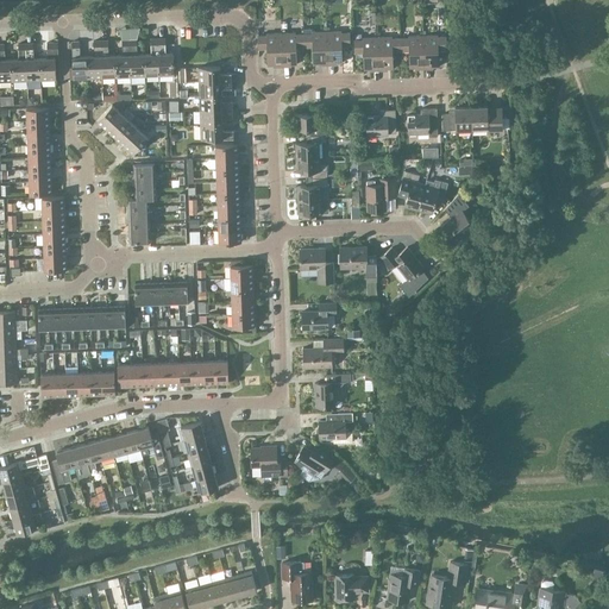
[(319,66),(327,64),(326,31),(312,32),(312,33),(303,33),(305,46),(313,46),(313,63),(319,63),(319,66)]
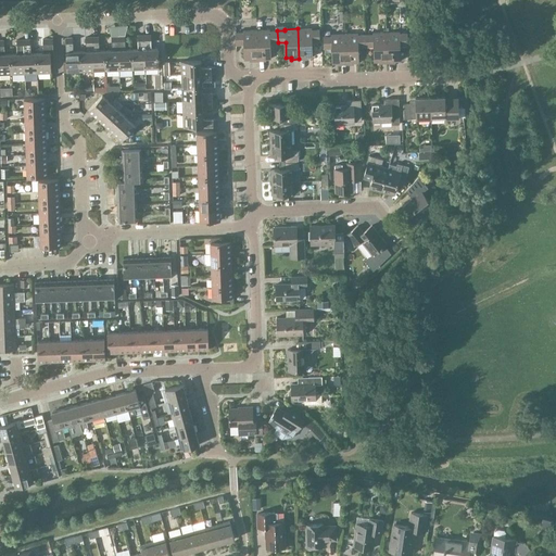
[(298,28),(299,59),(307,59),(307,58),(313,57),(312,41),(319,41),(319,29),(312,29),(312,28),(298,28)]
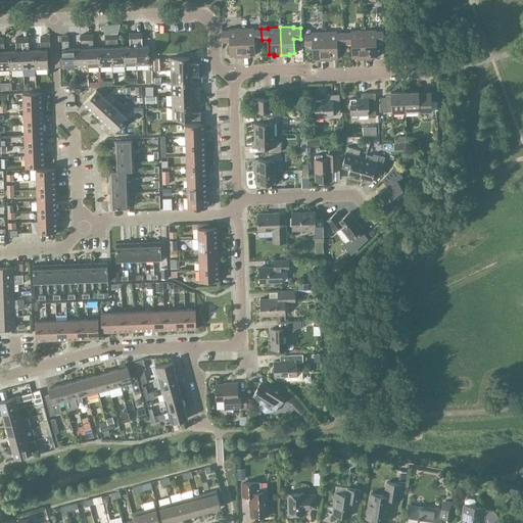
[(262,40),(260,29),(253,30),(253,28),(241,29),(242,57),(250,56),(249,55),(254,55),(254,40),(262,40)]
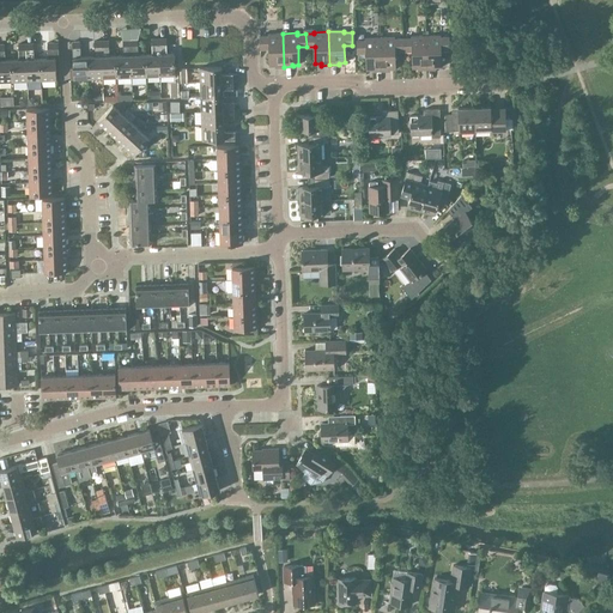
[(275,67),(284,67),(283,34),(268,34),(268,36),(260,36),(260,49),(268,48),(269,66),(274,65),(275,67)]
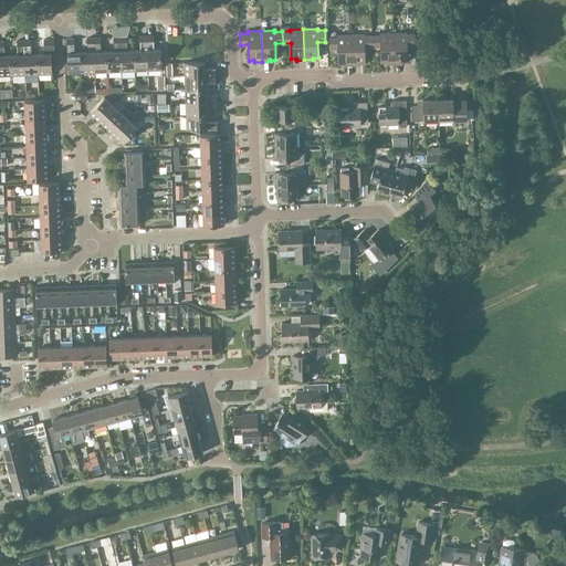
[(386,64),(394,64),(392,32),(379,33),(379,34),(371,35),(373,46),(380,46),(380,62),(386,62),(386,64)]
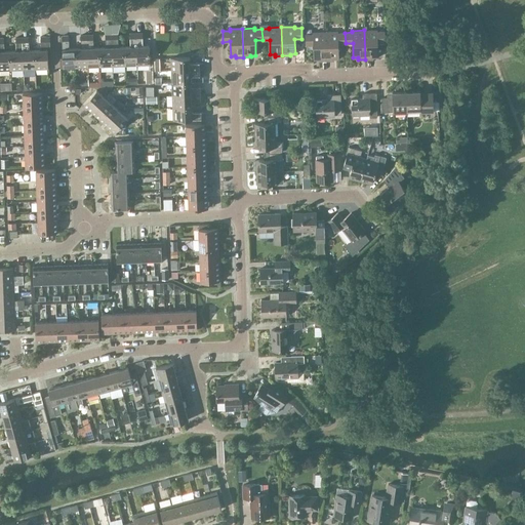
[(364,30),(365,59),(373,58),(373,57),(378,57),(377,42),(385,42),(385,31),(377,32),(377,30),(364,30)]
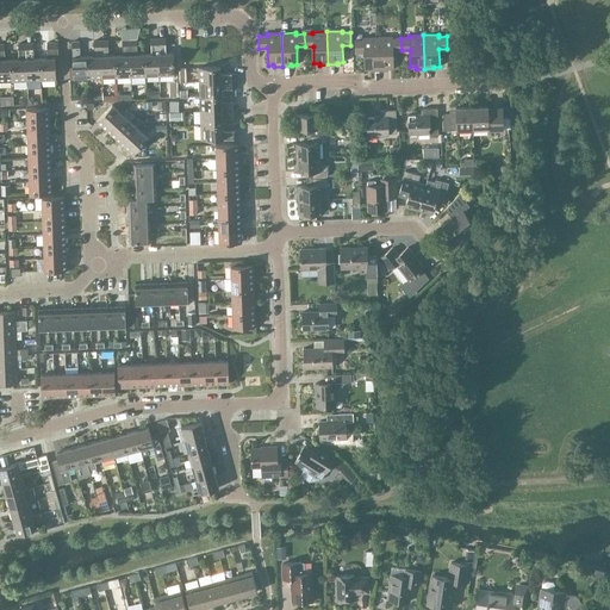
[(402,50),(400,38),(392,38),(392,36),(378,37),(379,70),(387,70),(387,68),(393,68),(393,51),(402,50)]
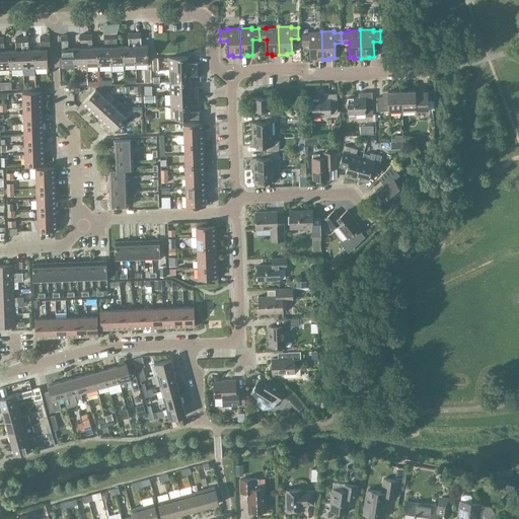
[(315,60),(322,60),(321,31),(309,31),(309,33),(301,33),(302,45),(309,45),(310,59),(314,59),(315,60)]
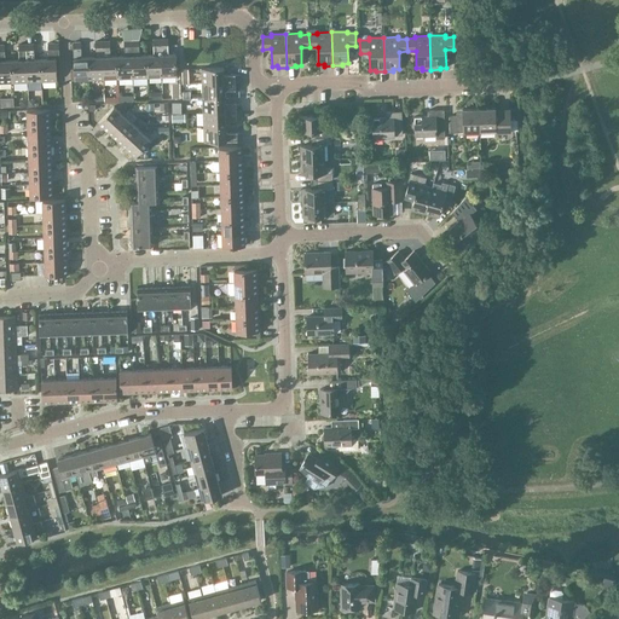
[(148,77),(162,76),(160,39),(152,39),(154,52),(152,55),(146,55),(148,77)]
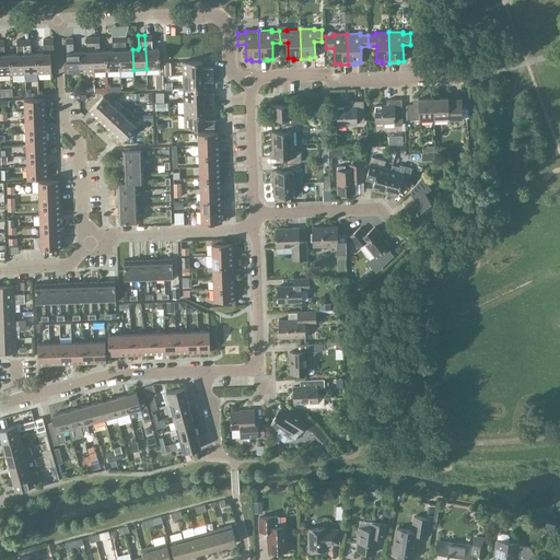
[(144,35),(147,69),(160,69),(159,48),(153,49),(152,47),(152,35),(144,35)]
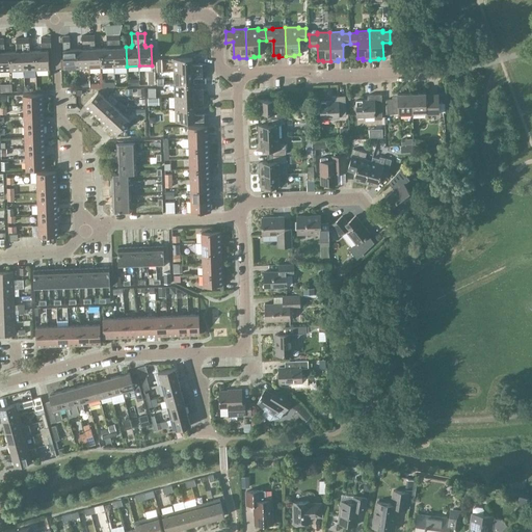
[(102,68),(114,67),(112,34),(106,34),(107,46),(106,48),(101,48),(102,68)]
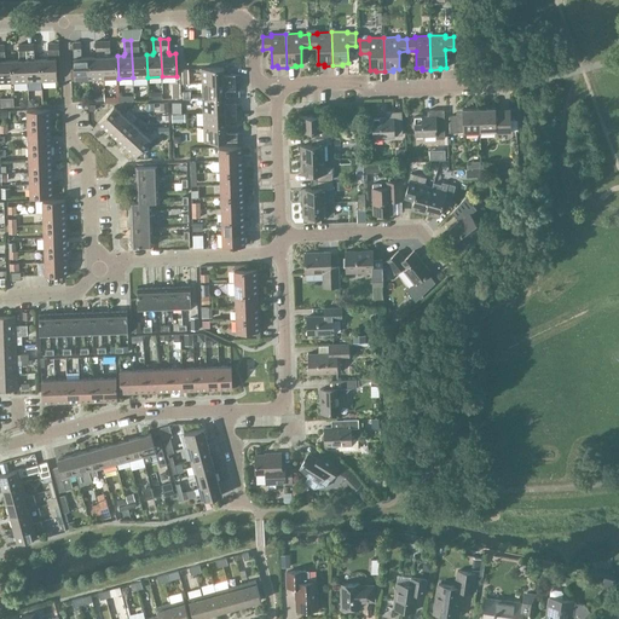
[(148,77),(146,55),(140,56),(139,53),(139,40),(131,40),(133,77),(148,77)]
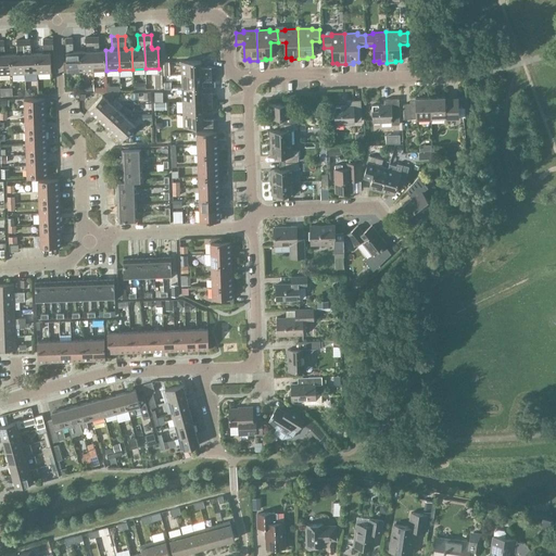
[(80,72),(93,71),(91,37),(85,37),(86,49),(85,51),(79,51),(80,72)]
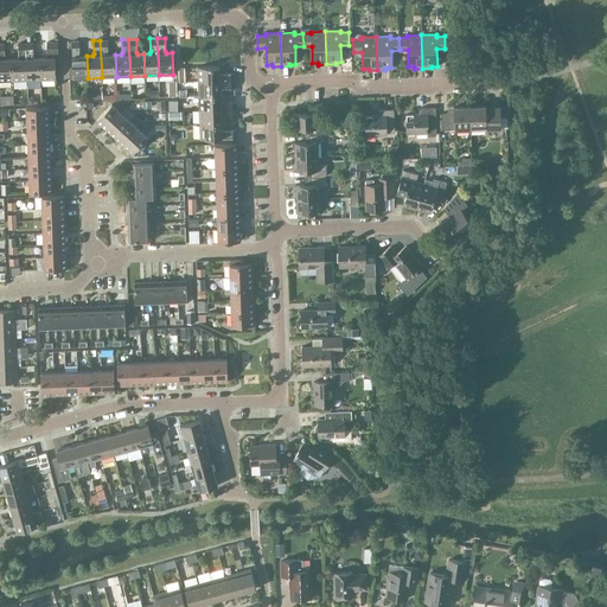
[(116,77),(115,55),(109,55),(108,53),(108,40),(100,40),(102,77),(116,77)]
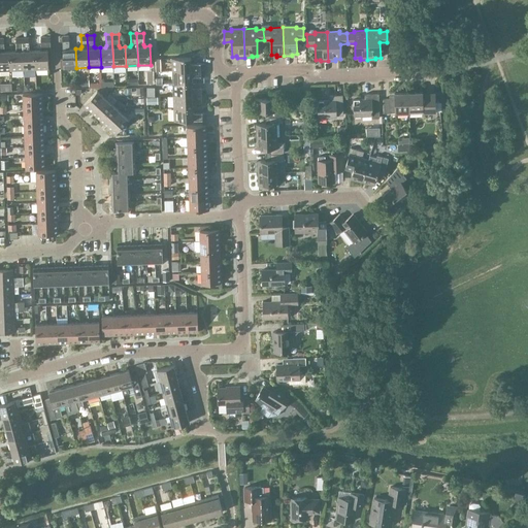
[(47,51),(51,51),(50,36),(40,36),(41,47),(40,50),(35,51),(36,69),(48,69),(47,51)]
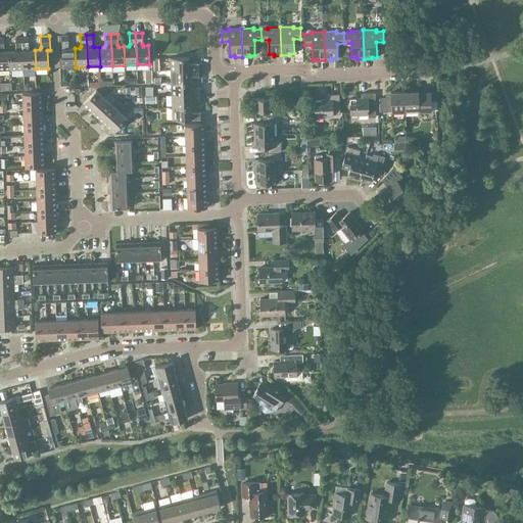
[(76,67),(75,48),(69,48),(68,47),(68,36),(61,36),(62,67),(76,67)]
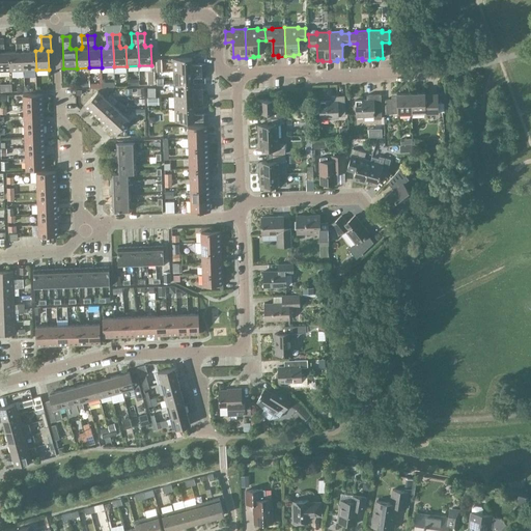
[(0,71),(11,71),(10,51),(5,52),(4,50),(3,38),(0,37),(0,71)]
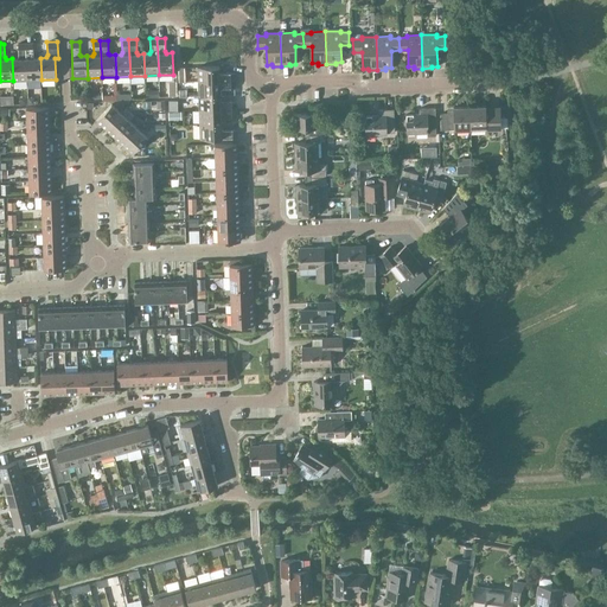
[(13,81),(27,81),(25,43),(18,43),(19,56),(18,58),(12,58),(13,81)]
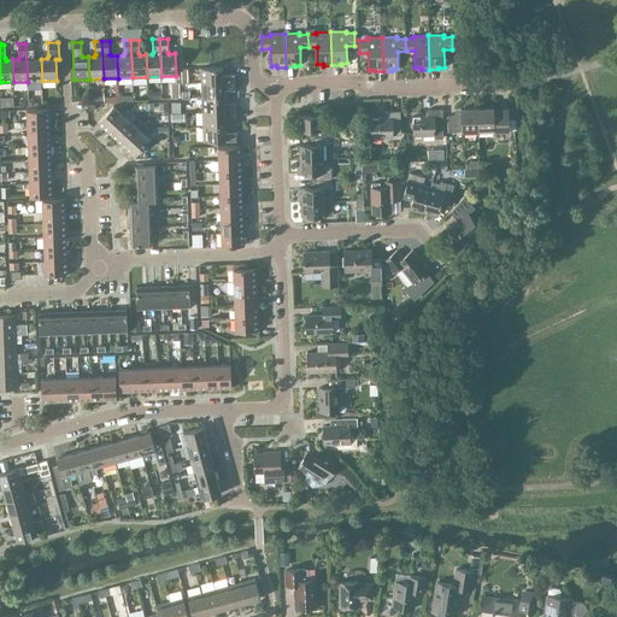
[(42,81),(41,59),(35,59),(34,57),(33,43),(25,43),(28,82),(42,81)]
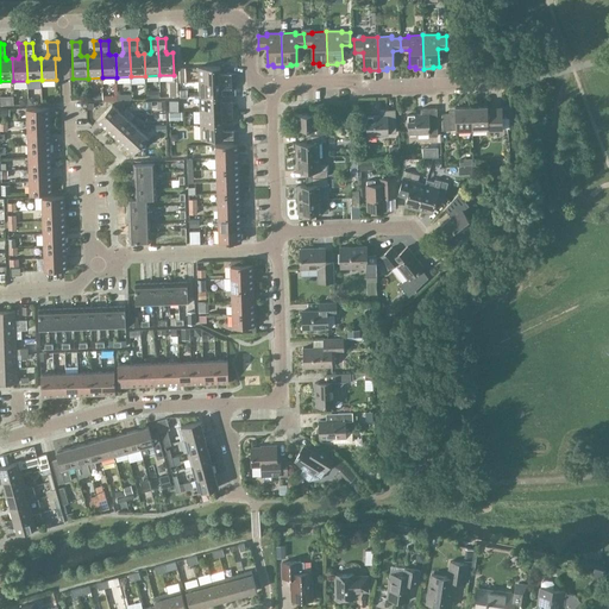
[(199,82),(236,81),(236,73),(223,74),(220,73),(220,67),(198,67),(199,82)]
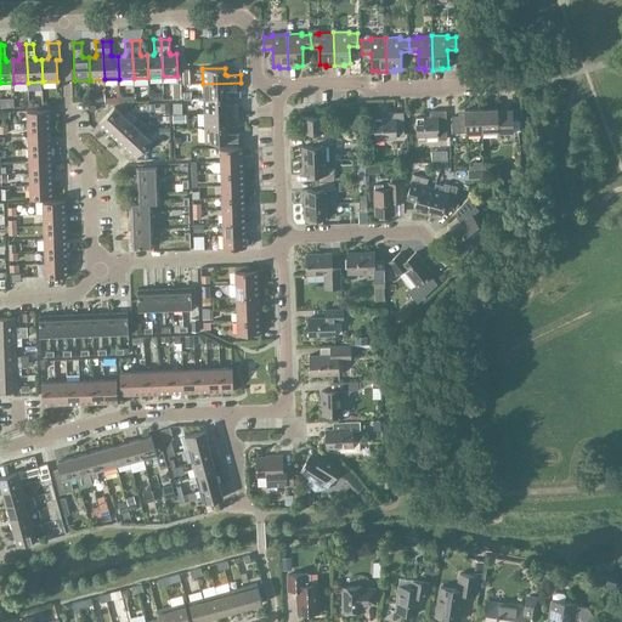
[(203,99),(226,97),(226,91),(227,90),(241,90),(241,83),(203,84),(203,99)]
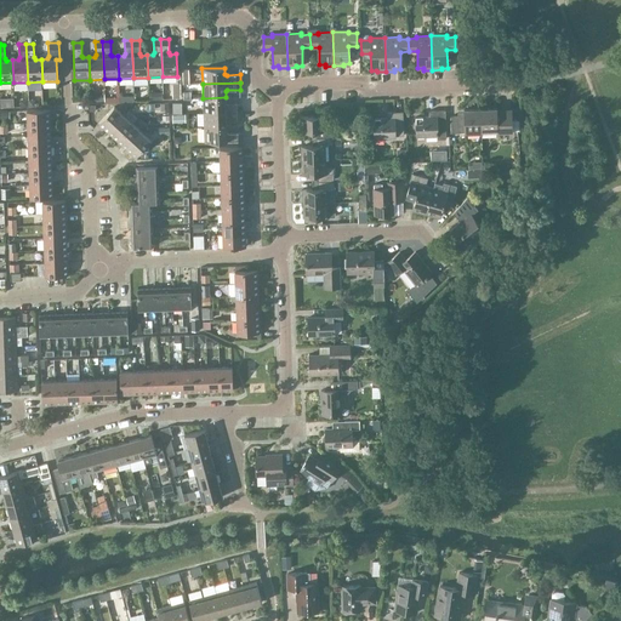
[(204,113),(241,110),(241,103),(228,104),(226,103),(226,97),(203,98),(204,113)]
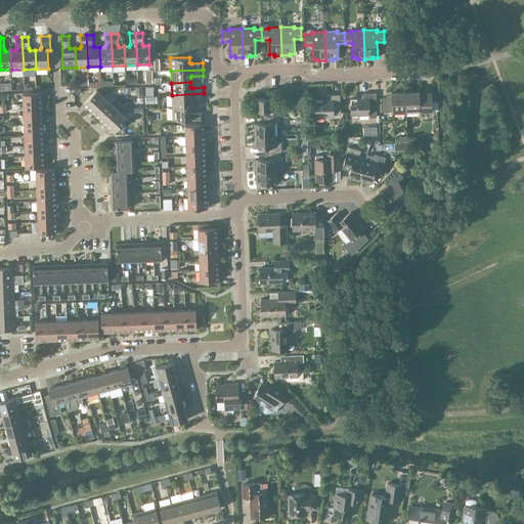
[(91,111),(104,97),(96,90),(83,103),(91,111)]
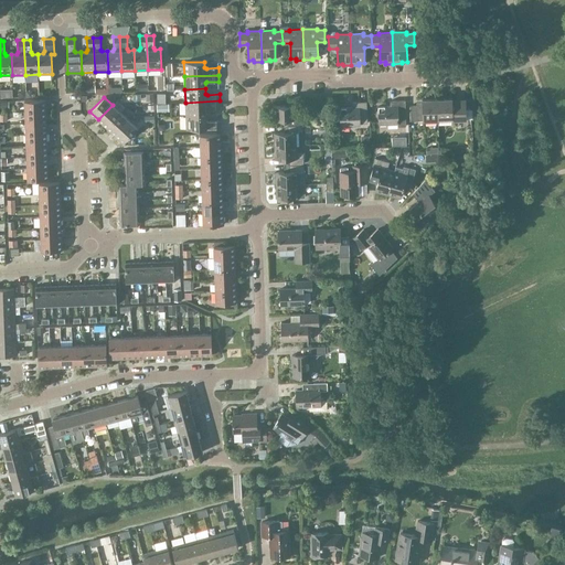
[(423,123),(437,121),(437,98),(423,99),(423,105),(409,106),(409,120),(423,120),(423,123)]
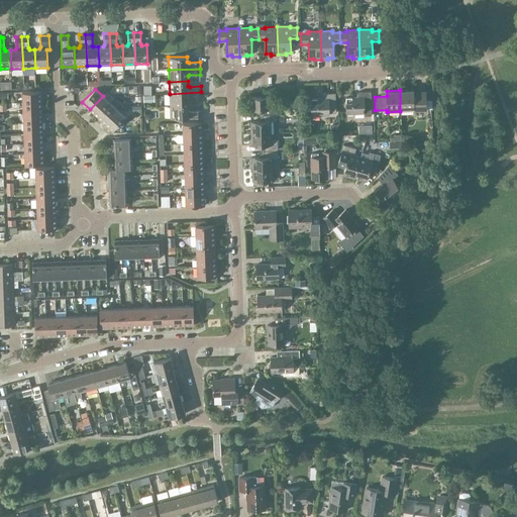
[(425,91),(413,92),(413,90),(400,90),(400,111),(414,111),(414,110),(426,109),(425,91)]
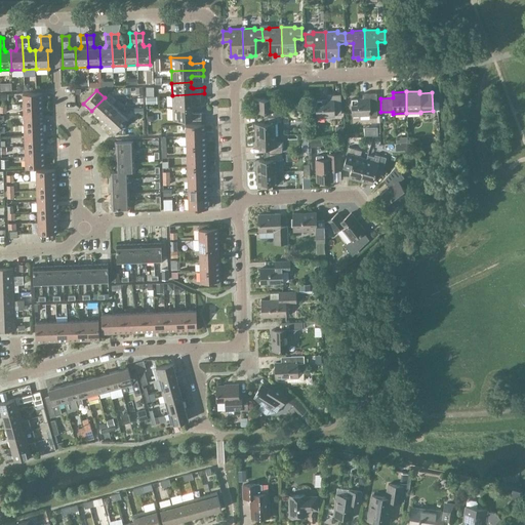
[(42,103),(42,92),(23,93),(24,104),(42,103)]
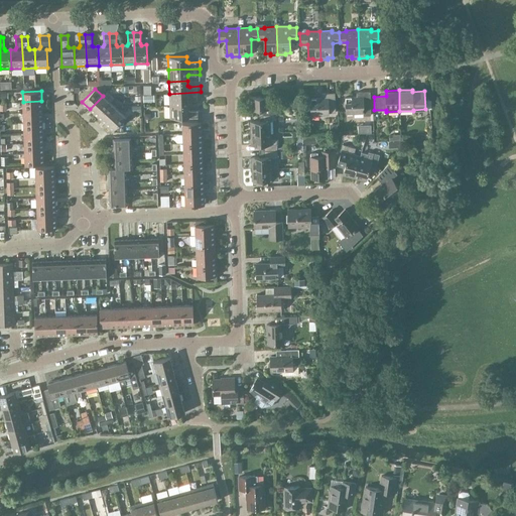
[(371,115),(370,91),(357,92),(357,97),(345,97),(346,114),(364,113),(364,115),(371,115)]
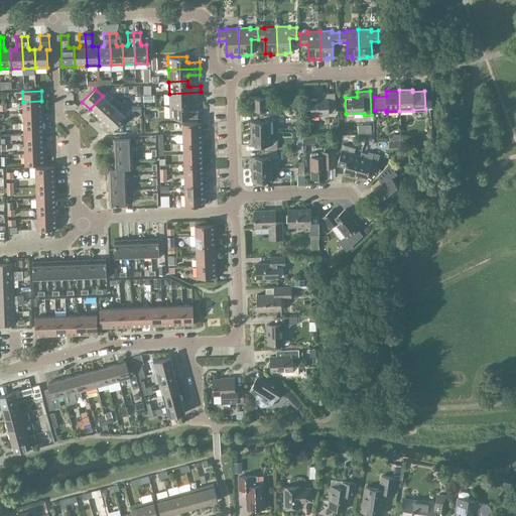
[(169,106),(188,105),(188,100),(189,99),(201,99),(201,92),(169,94),(169,106)]
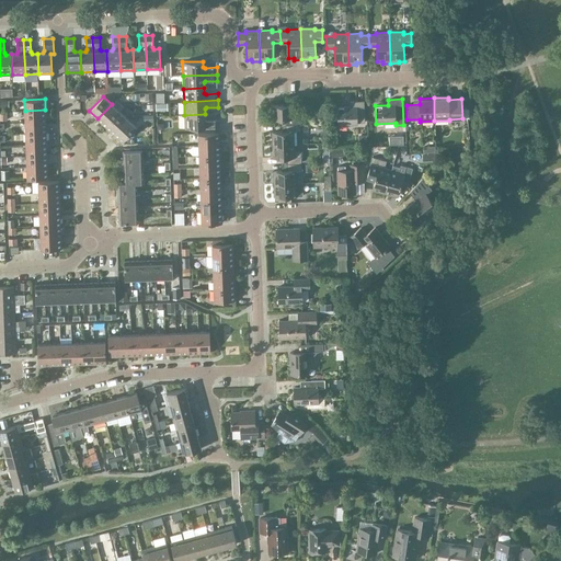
[(338,107),(338,125),(357,124),(357,123),(365,122),(364,101),(350,102),(350,106),(338,107)]
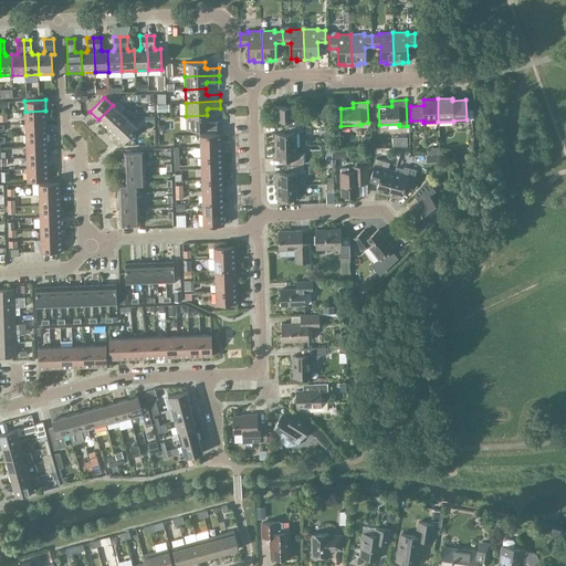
[(106,127),(121,113),(113,105),(98,119),(106,127)]
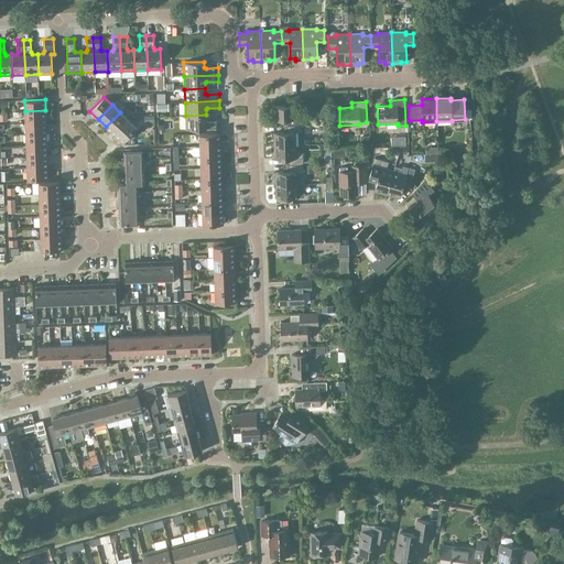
[(288,126),(302,125),(302,118),(295,118),(294,105),(272,106),(273,119),(286,119),(288,126)]
